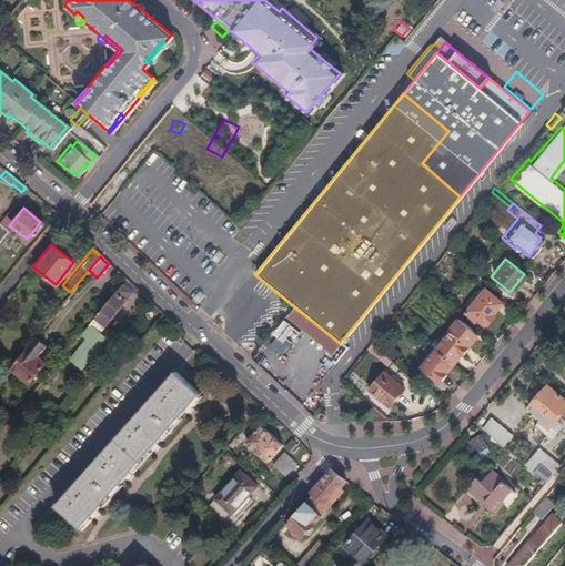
[(98,331),(130,293),(124,287),(120,284),(88,322),(98,331)]
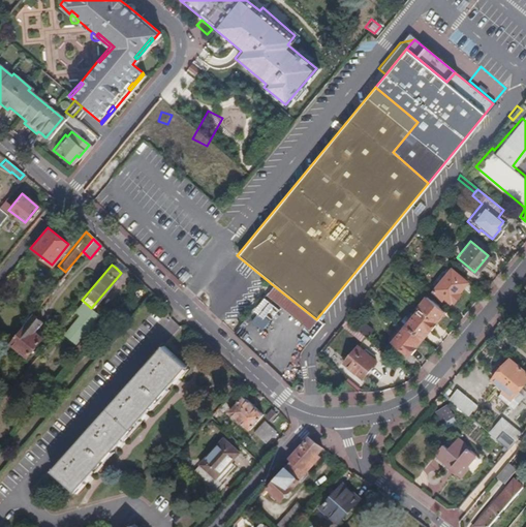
[(456,293),(464,283),(449,270),(429,292),(440,302),(442,300),(447,304),(449,302),(451,303),(458,295),(456,293)]
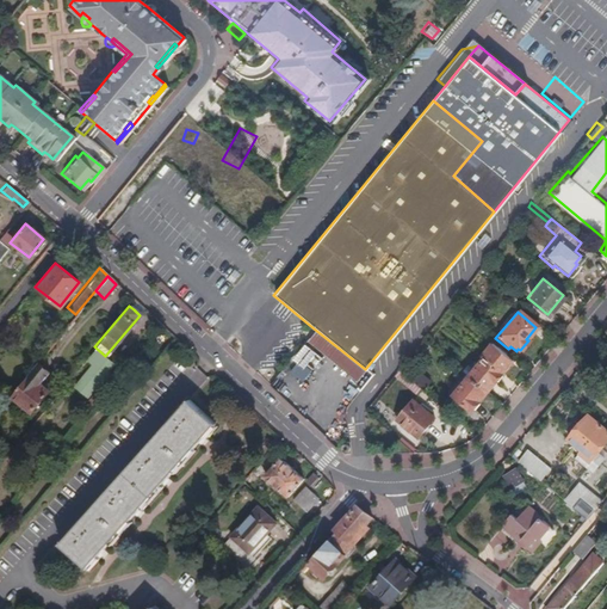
[(365,369),(314,328),(277,374),(284,381),(313,345),(355,381),(365,369)]
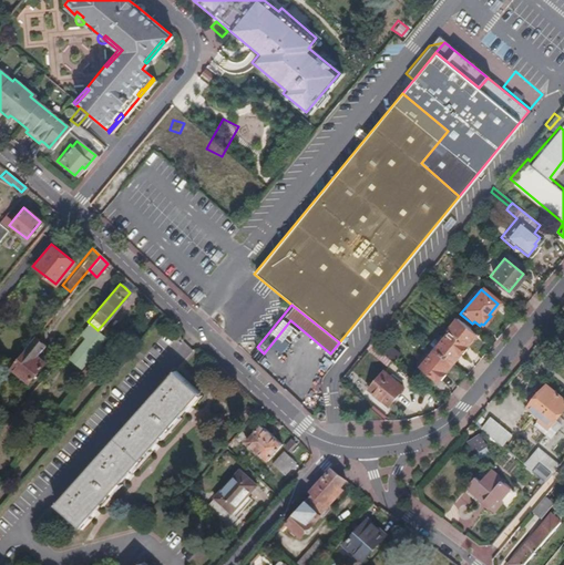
[(450,361),(474,332),(454,316),(444,328),(447,329),(440,337),(438,336),(434,340),(431,337),(427,341),(433,347),(450,361)]
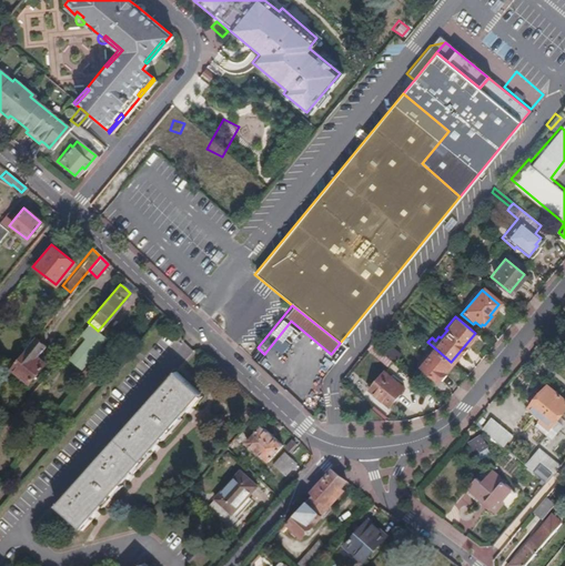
[(106,337),(98,331),(88,322),(78,333),(83,337),(67,357),(80,367),(106,337)]
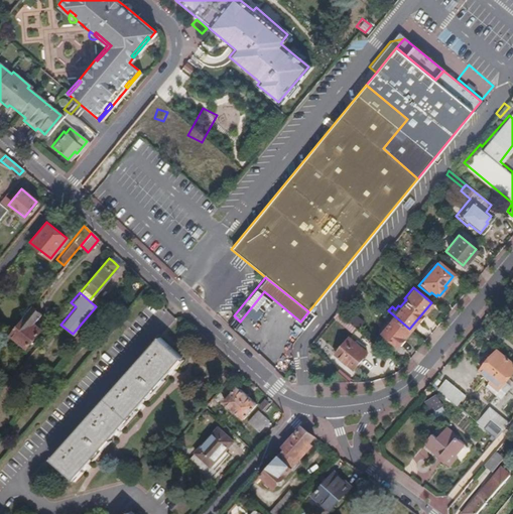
[(39,331),(31,325),(41,313),(31,304),(12,327),(3,339),(20,353),(39,331)]
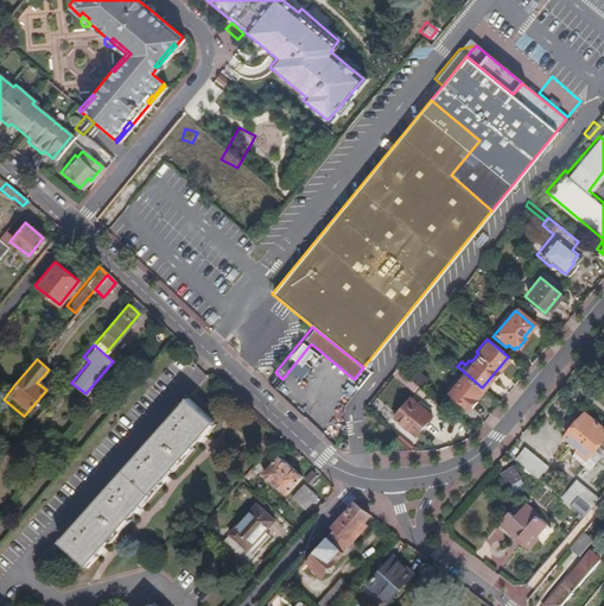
[(103,391),(115,376),(108,368),(95,384),(103,391)]
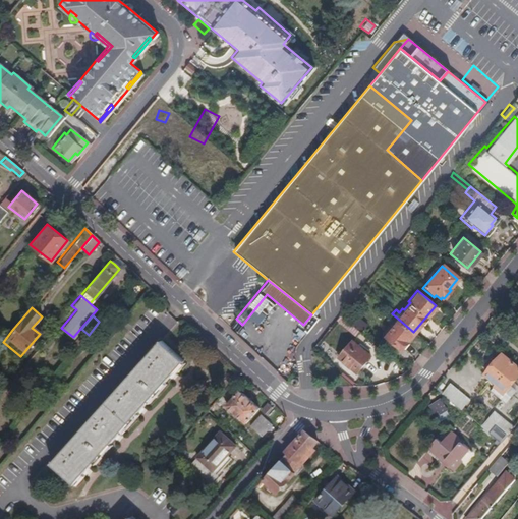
[(348,324),(337,315),(333,321),(344,329),(348,324)]
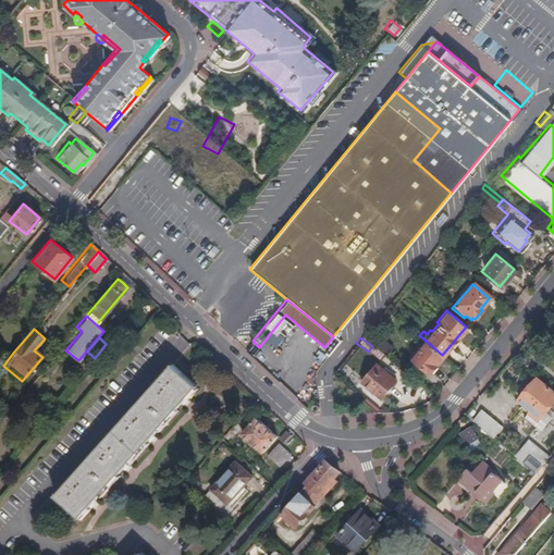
[(429,372),(443,355),(442,355),(426,341),(411,358),(429,372)]
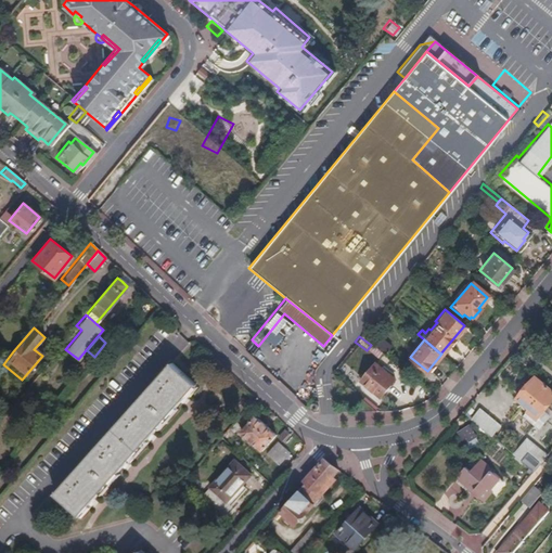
[(84,369),(94,357),(87,350),(77,362),(84,369)]
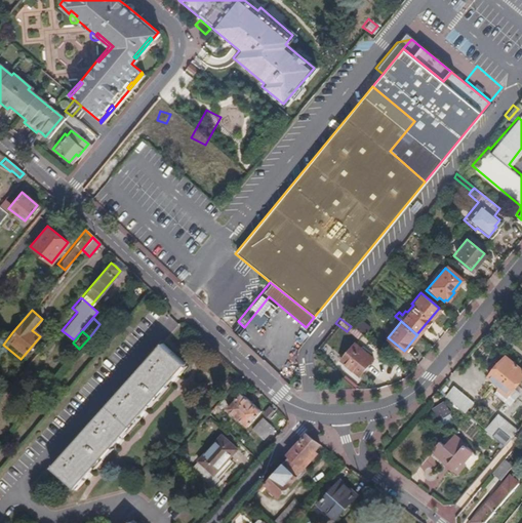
[(72,486),(183,363),(160,342),(49,466),(72,486)]
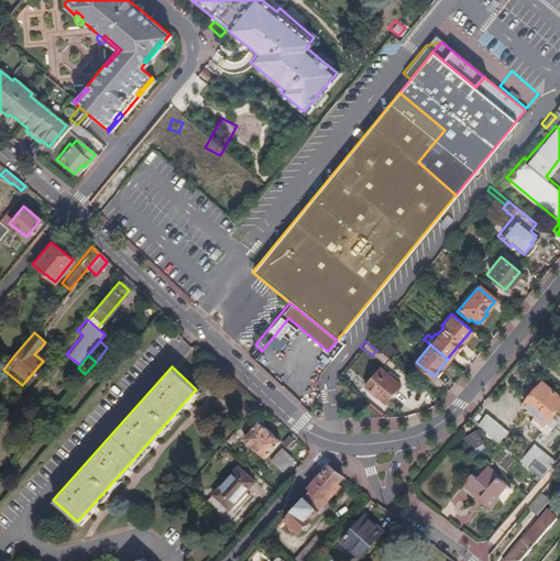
[(396,385),(376,369),(361,386),(382,403),(396,385)]
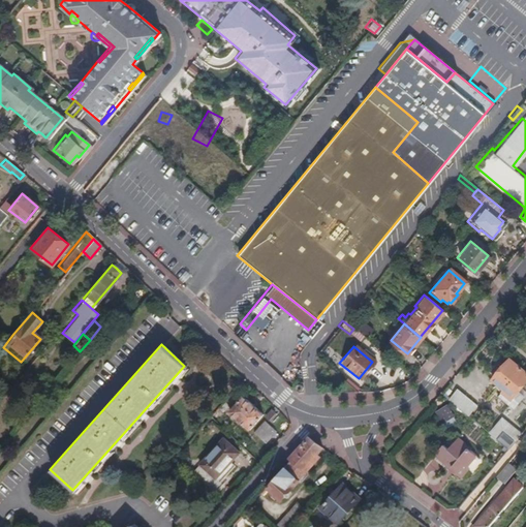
[(520,395),(514,390),(525,374),(525,373),(506,358),(489,378),(500,388),(495,394),(509,406),(520,395)]
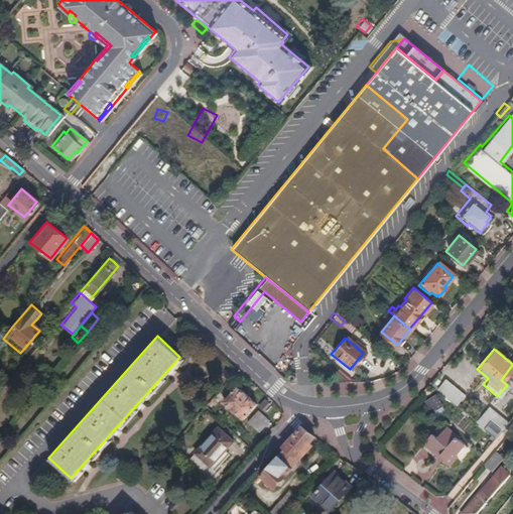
[(224,389),(230,382),(227,379),(221,386),(224,389)]
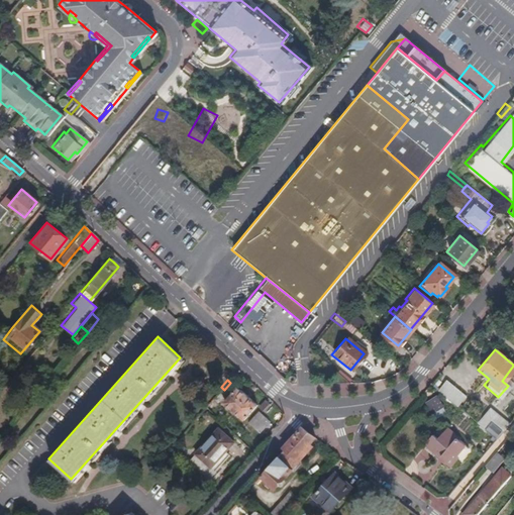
[(465,396),(446,382),(437,393),(455,407),(465,396)]
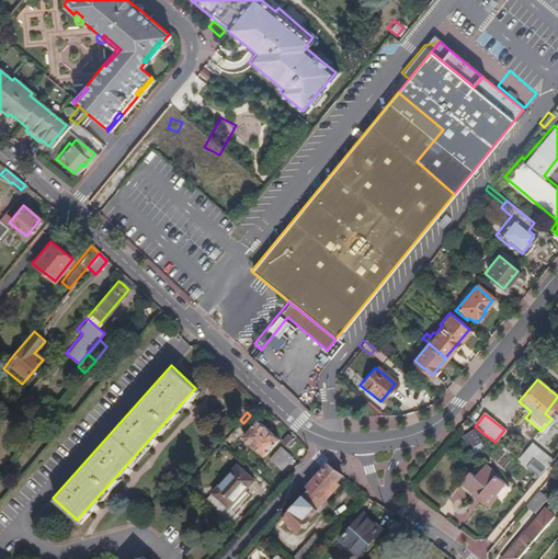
[(236,432),(243,423),(240,420),(232,428),(236,432)]
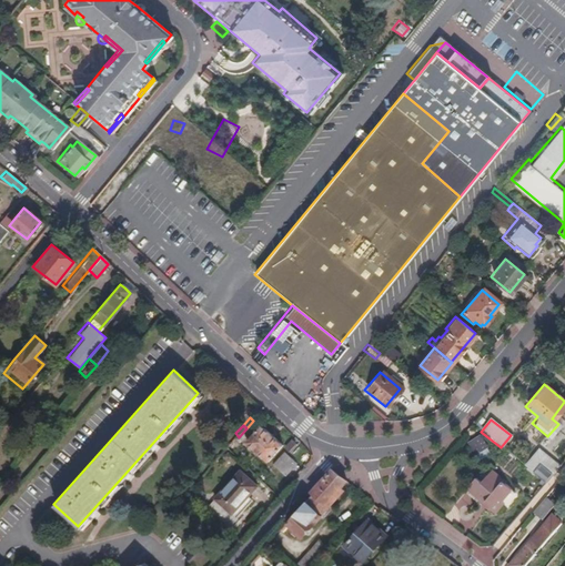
[(264,462),(280,445),(258,425),(242,442),(264,462)]
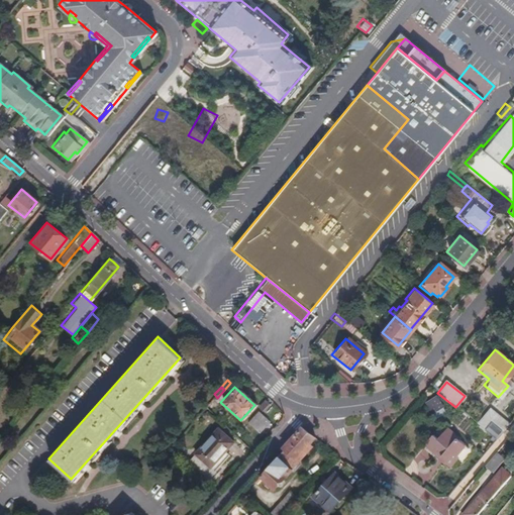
[(207,410),(217,398),(214,394),(203,407),(207,410)]
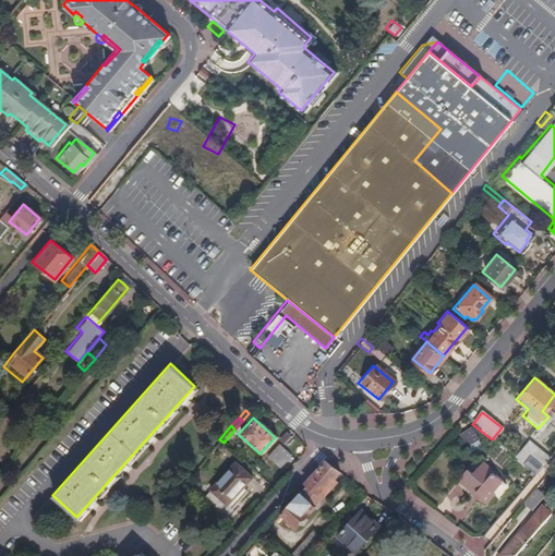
[(478,440),(471,430),(459,436),(467,448),(478,440)]
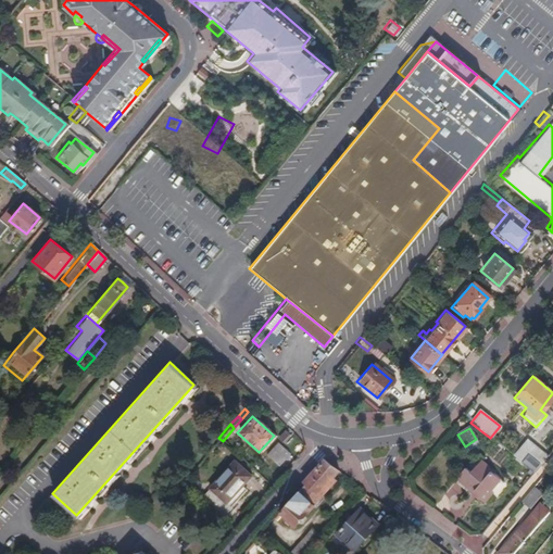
[(281,440),(288,432),(285,429),(278,437),(281,440)]
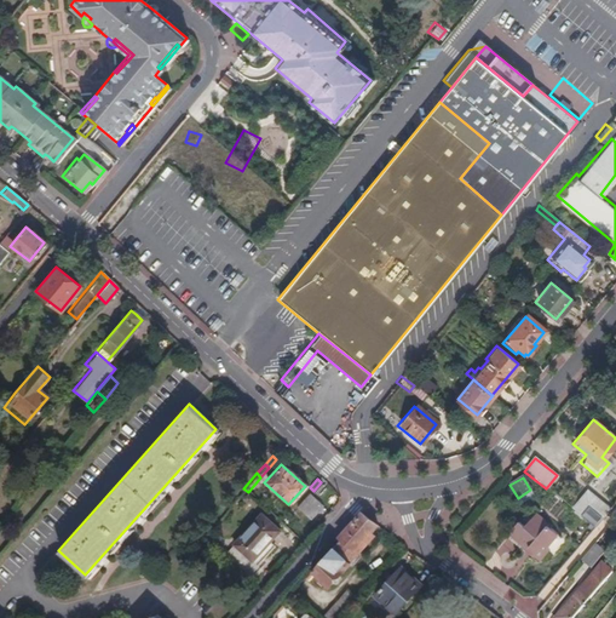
[(608,509),(586,491),(570,509),(592,526),(608,509)]
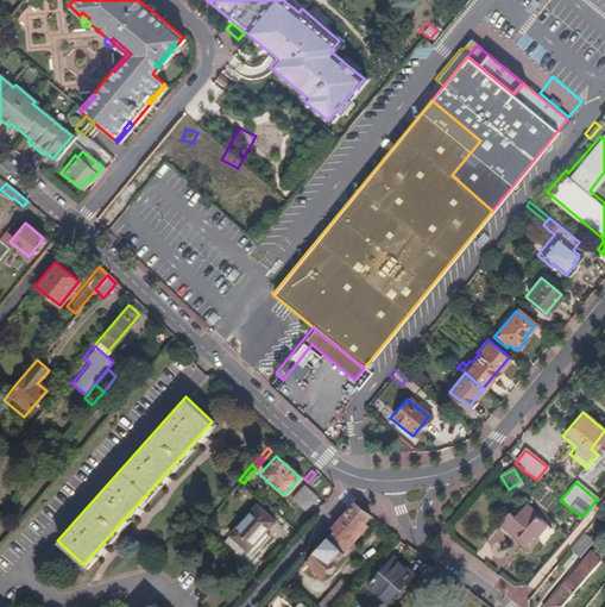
[(313,496),(300,483),(289,495),(303,508),(313,496)]
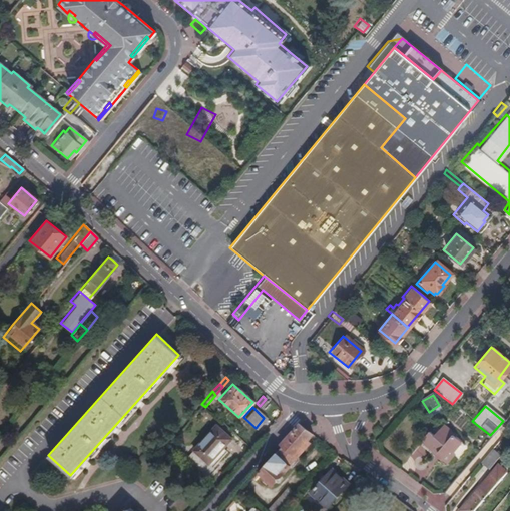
[(296,460),(295,457),(292,455),(307,438),(309,439),(313,435),(296,422),(279,443),(280,445),(253,474),(264,483),(266,481),(268,483),(284,465),(286,467),(289,467),(296,460)]
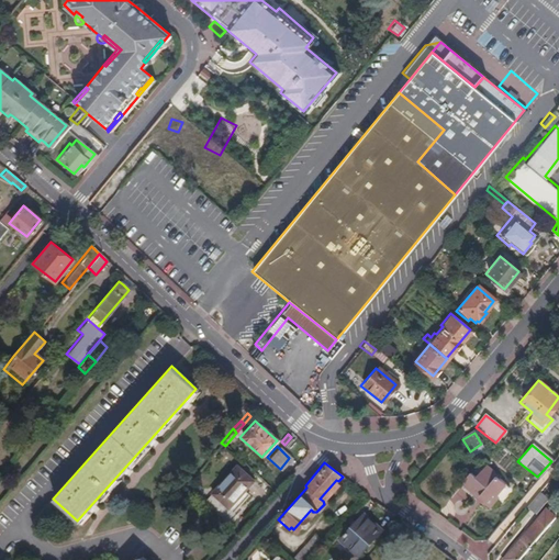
[(226,507),(250,480),(234,465),(209,492),(226,507)]
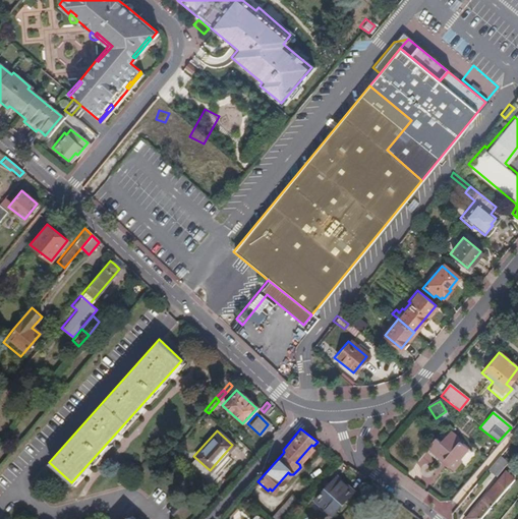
[(462,463),(471,452),(462,445),(463,444),(453,435),(444,447),(435,439),(425,450),(439,460),(442,460),(447,464),(447,467),(454,472),(456,473),(462,465),(462,463)]
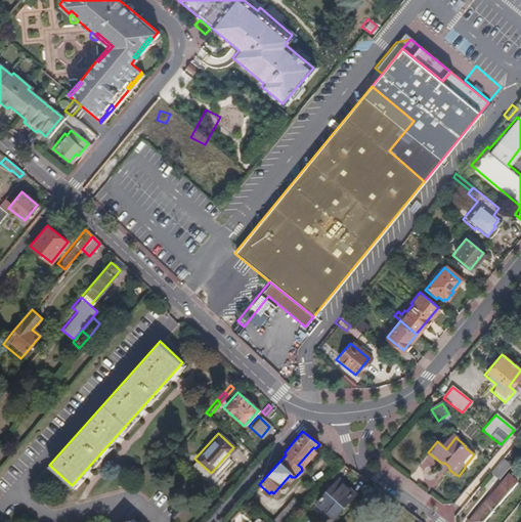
[(184,453),(175,446),(170,452),(178,460),(184,453)]
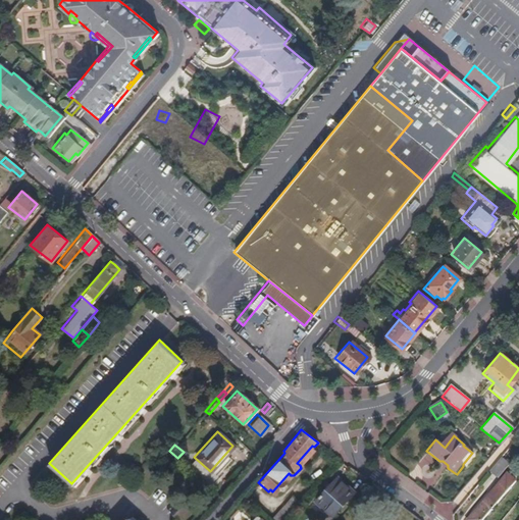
[(439,461),(426,451),(425,453),(437,463),(439,461)]
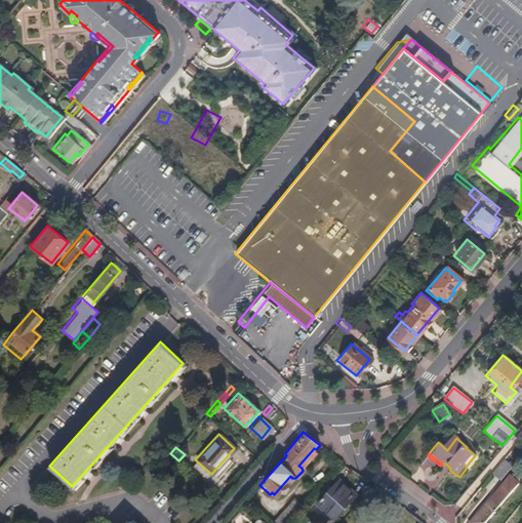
[(497,478),(510,464),(502,457),(490,472),(497,478)]
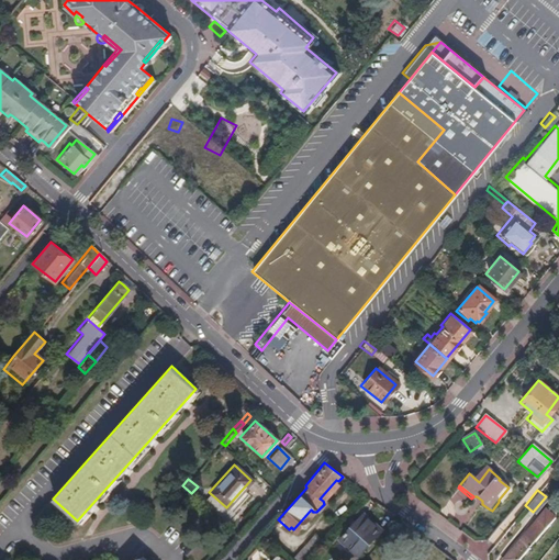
[(517,559),(552,518),(543,510),(500,559),(517,559)]
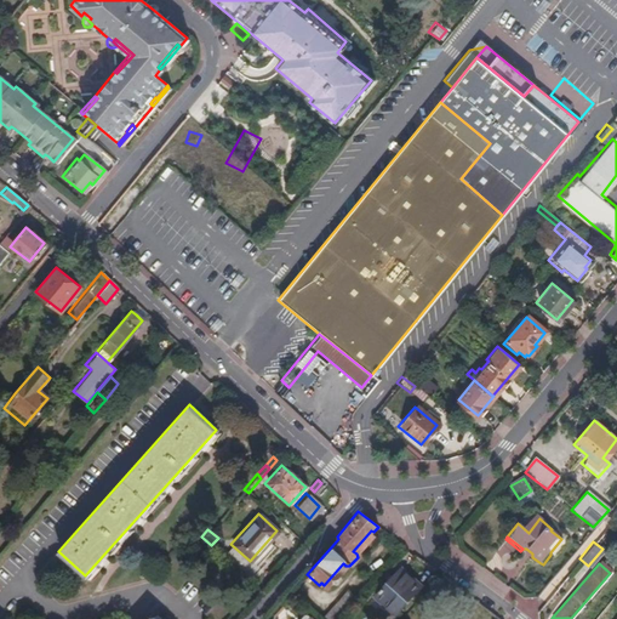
[(393,612),(420,581),(399,564),(389,574),(386,572),(383,574),(387,578),(372,594),(393,612)]
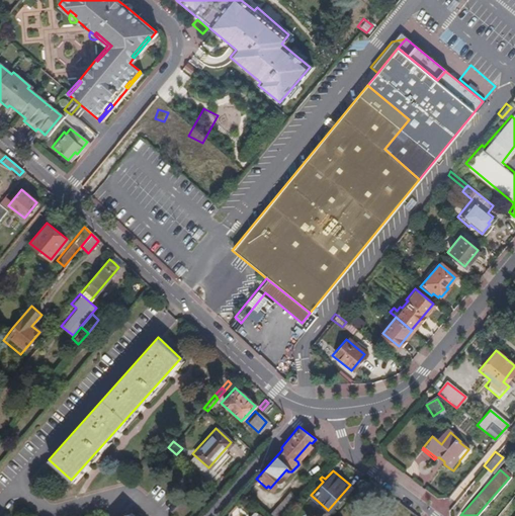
[(268,515),(281,515),(293,503),(284,494),(266,514),(268,515)]
